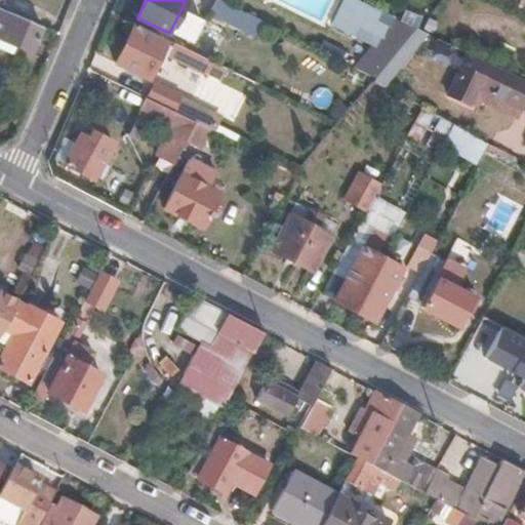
[(236,29),(243,12),(217,0),(214,0),(207,15),(236,29)]
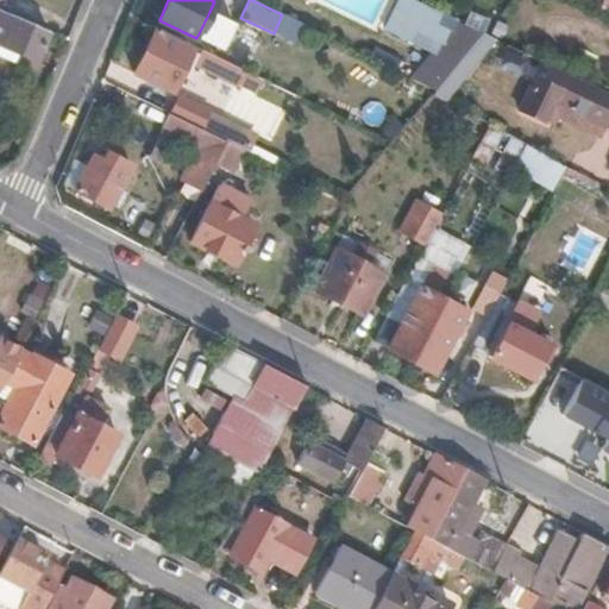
[(0,11),(0,19),(8,24),(12,18),(0,11)]
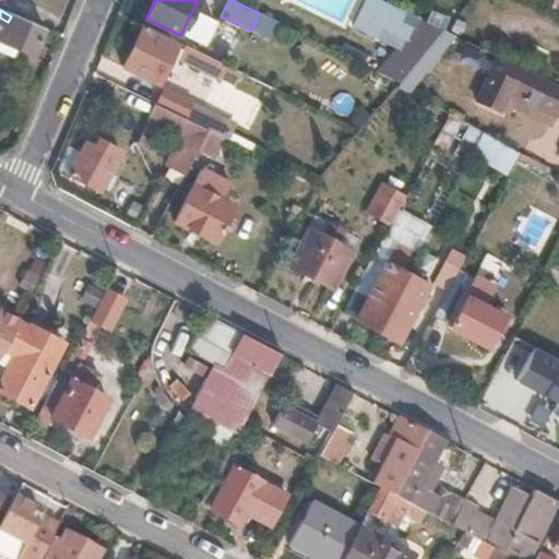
[(213,21),(192,11),(180,35),(201,45),(213,21)]
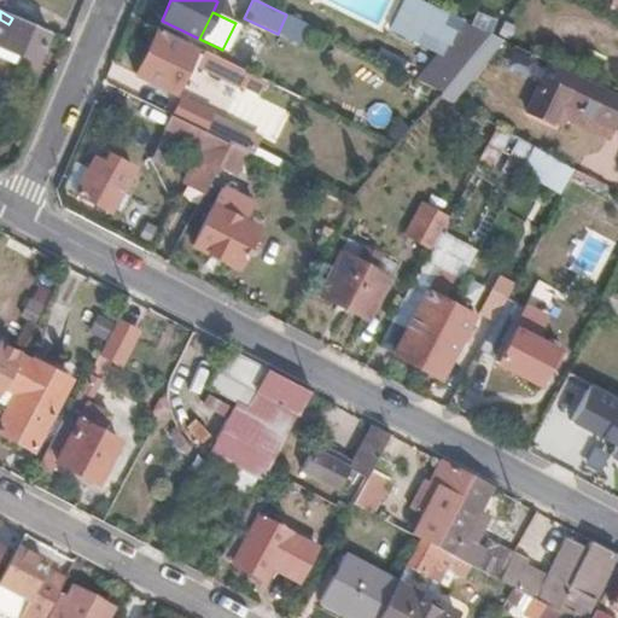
[(0,19),(0,47),(30,62),(45,31),(12,18),(9,24),(0,19)]
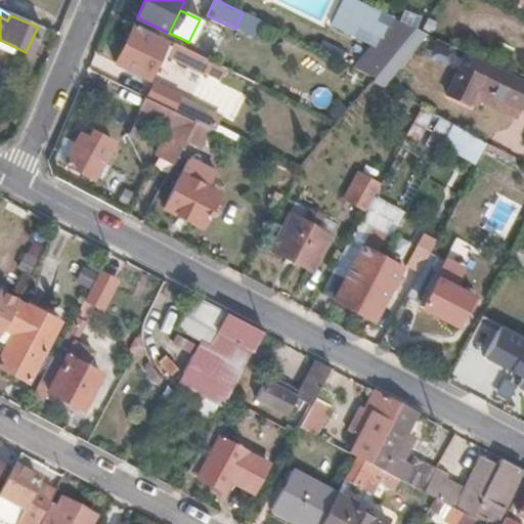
[(373,79),(415,29),(395,18),(353,69),(373,79)]
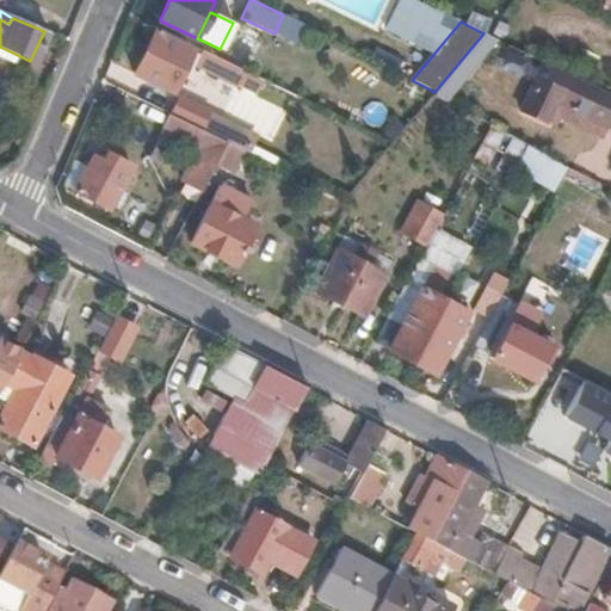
[(445,104),(497,41),(483,34),(434,92),(432,97),(445,104)]
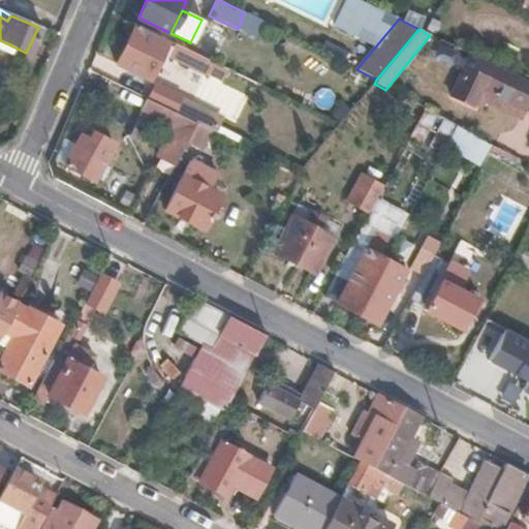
[(148,81),(162,49),(130,32),(115,64),(148,81)]
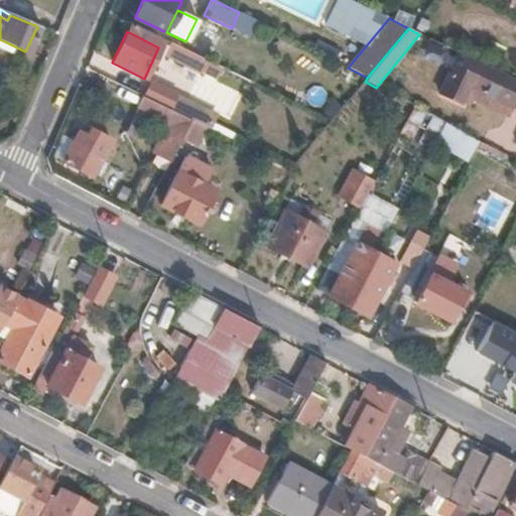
[(222,69),(191,52),(168,41),(163,53),(185,66),(203,75),(204,74),(217,79),(222,69)]
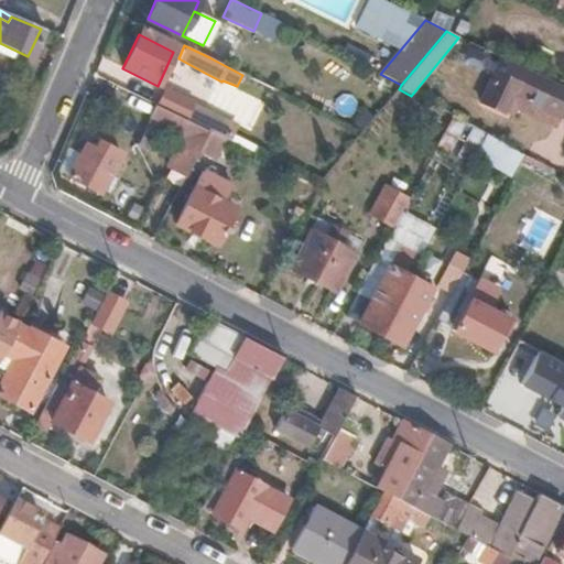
[(563,109),(563,87),(533,73),(500,57),(478,98),(503,110),(506,106),(511,95),(557,118),(560,119),(563,109)]
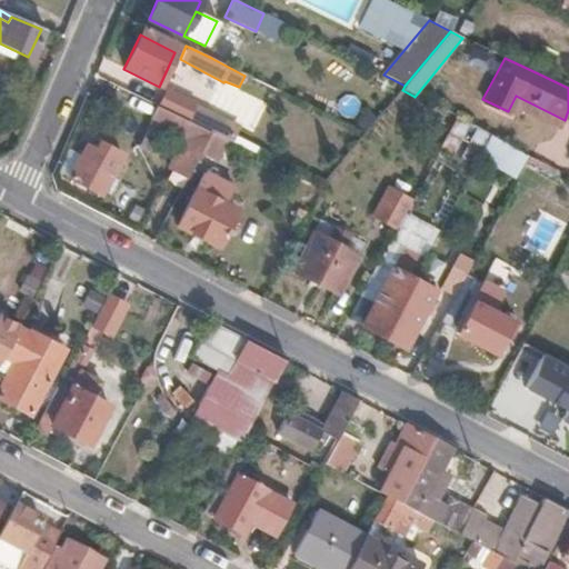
[(240,128),(165,91),(158,107),(182,119),(212,132),(230,141),(233,143),(240,128)]
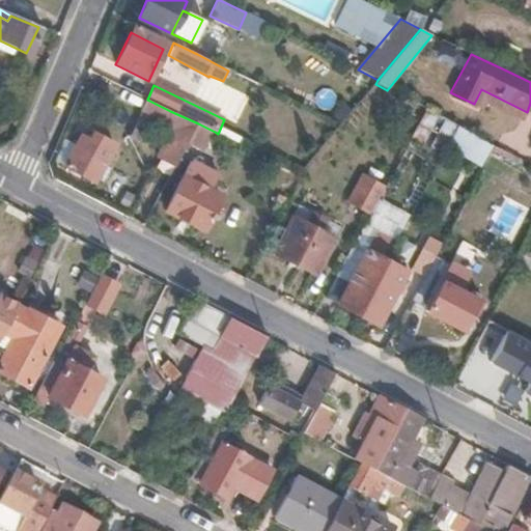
[(481,89),(476,100),(521,121),(525,111),(481,89)]
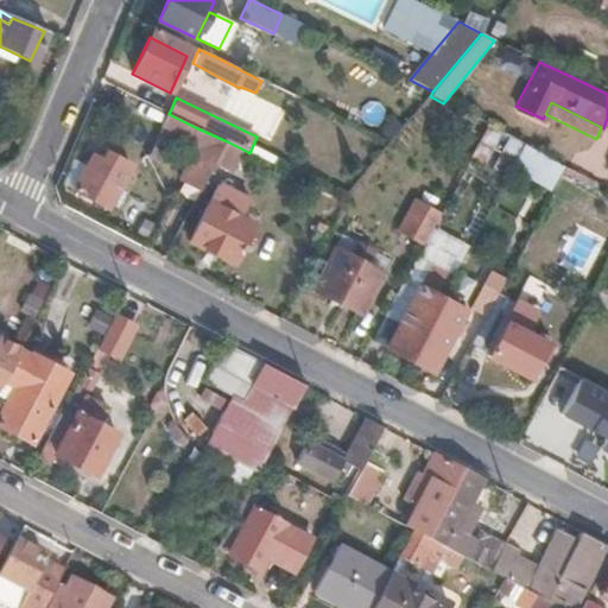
[(214,164),(227,141),(195,127),(169,114),(160,130),(198,150),(182,183),(200,192),(214,164)]
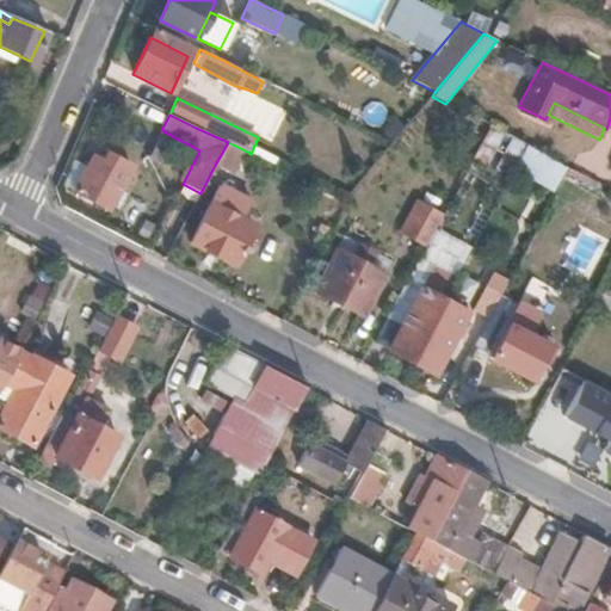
[(525,146),(488,127),(471,159),(508,178),(516,162),(523,148),(525,146)]
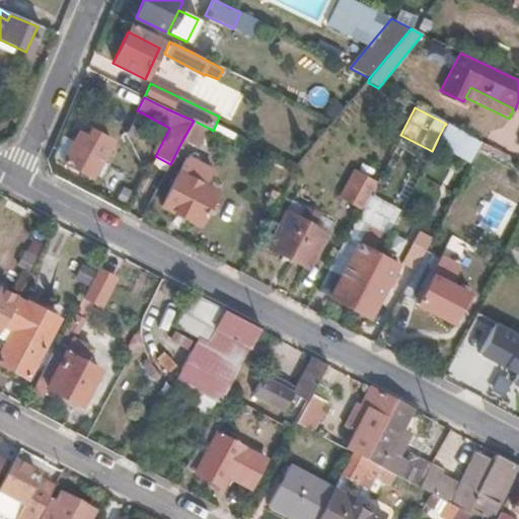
[(210,129),(194,121),(182,140),(200,149),(210,129)]
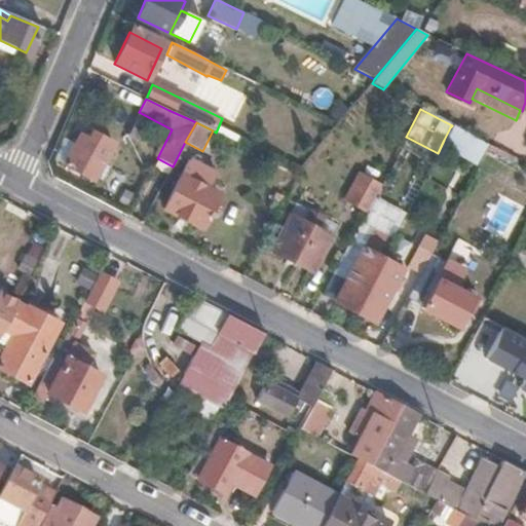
[(489,147),(450,127),(444,140),(482,160),(489,147)]
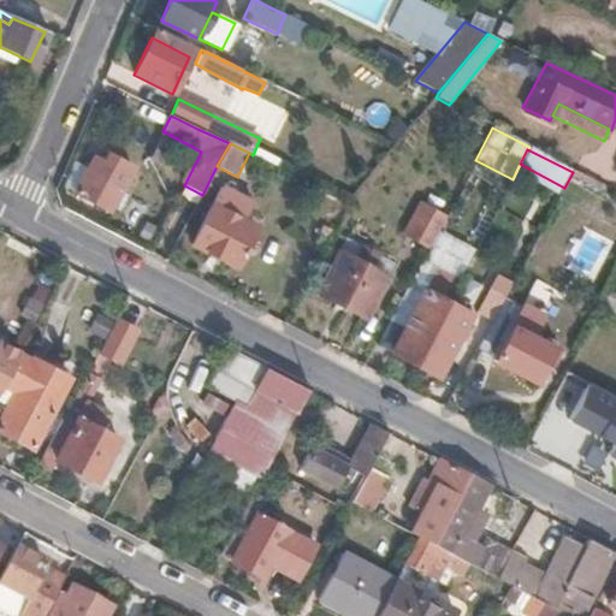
[(110,213),(131,170),(107,155),(104,161),(94,157),(75,194),(110,213)]
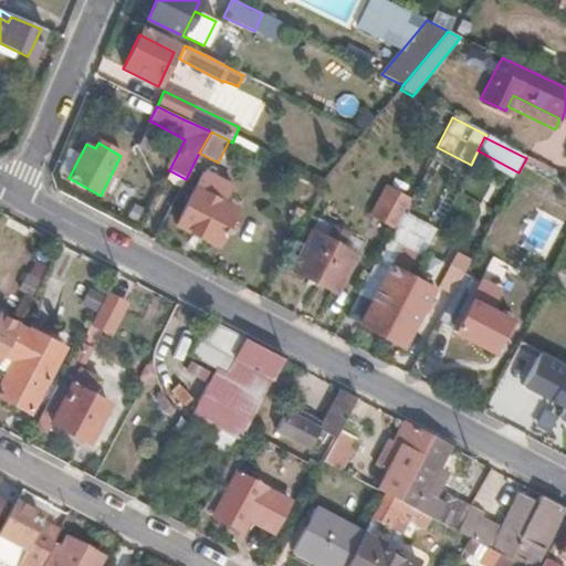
[(234,208),(224,203),(233,187),(205,171),(178,224),(216,244),(234,208)]
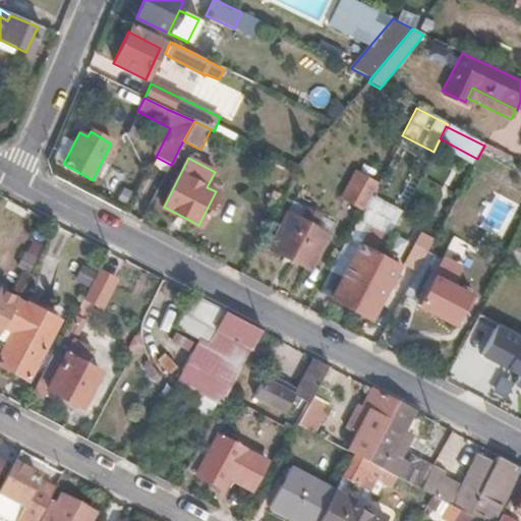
[(370,195),(374,187),(352,176),(338,203),(360,214),(370,195)]
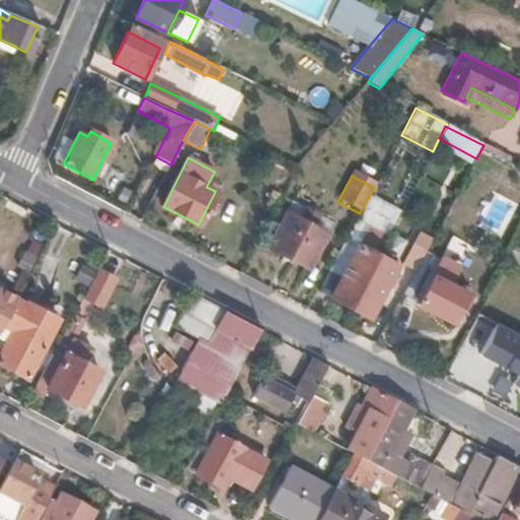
[(307,271),(324,239),(284,217),(267,250),(307,271)]
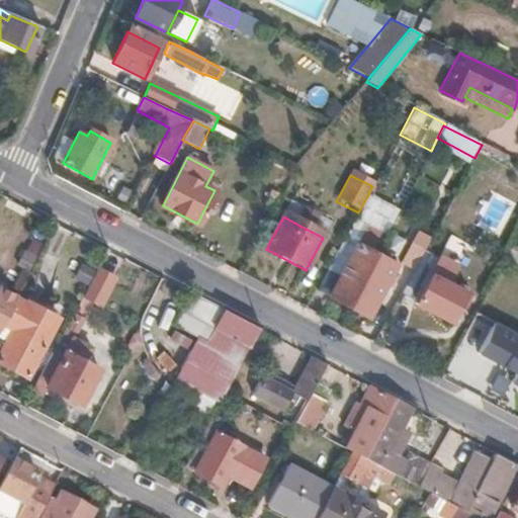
[(423,252),(428,242),(414,235),(401,258),(416,266),(423,252)]
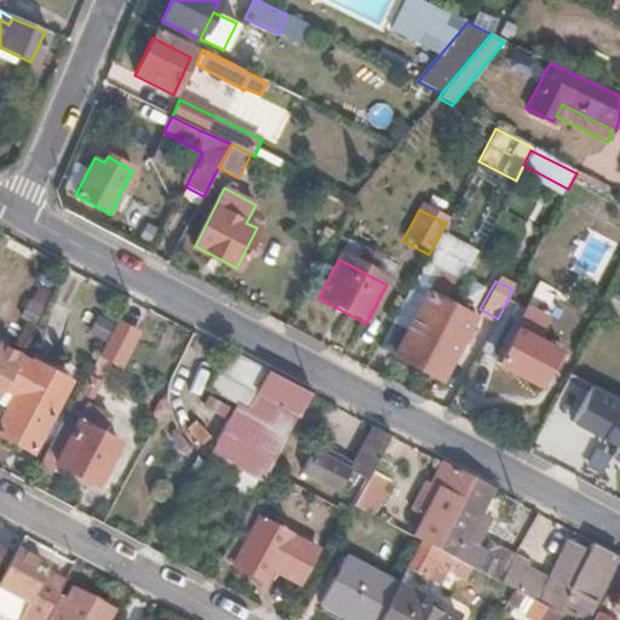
[(612,321),(619,305),(619,297),(613,293),(601,316),(612,321)]
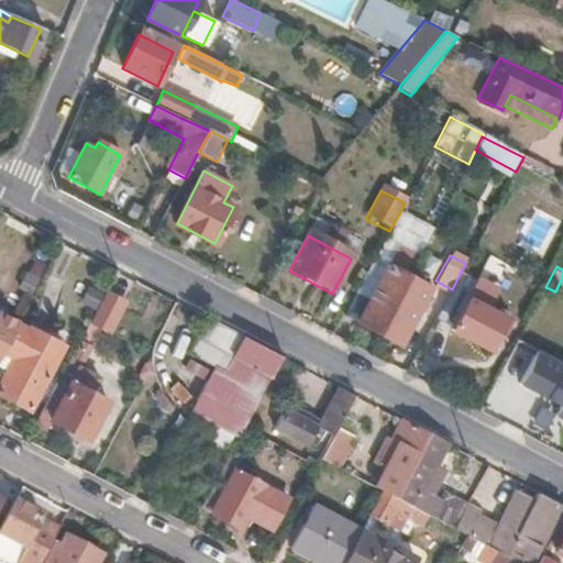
[(379,334),(408,278),(387,267),(372,298),(357,291),(344,316),(379,334)]
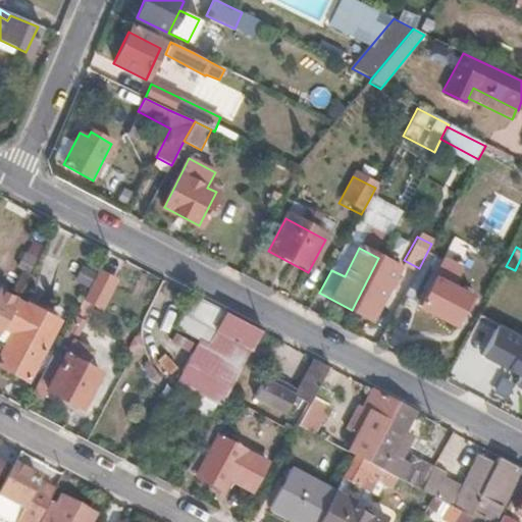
[(469,298),(452,288),(459,271),(426,254),(419,268),(404,295),(419,303),(417,307),(454,325),(469,298)]
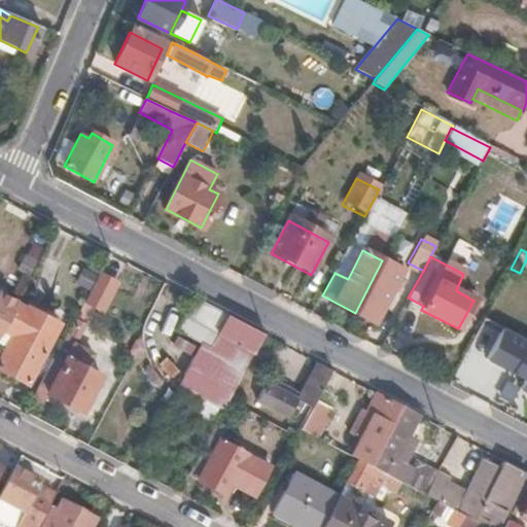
[(375,323),(401,271),(382,260),(355,313),(375,323)]
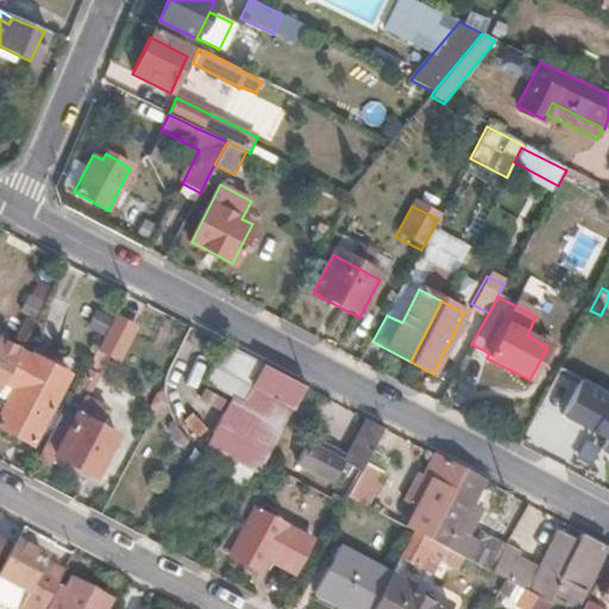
[(0,388),(6,378),(18,355),(0,345),(0,388)]
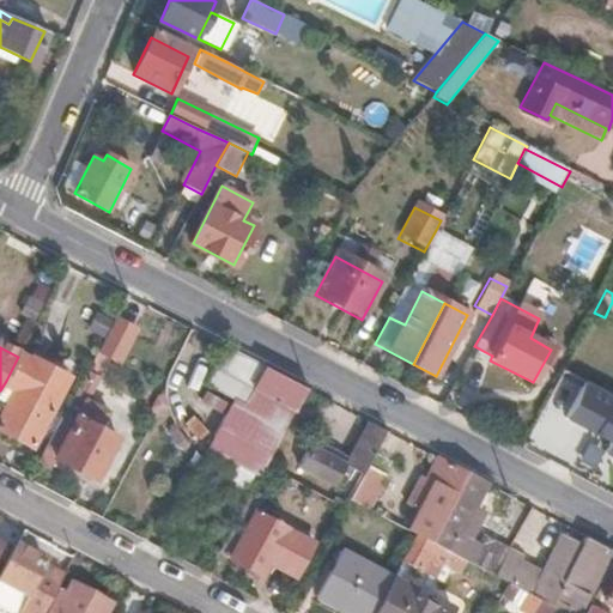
[(305,390),(226,347),(214,370),(293,412),(305,390)]
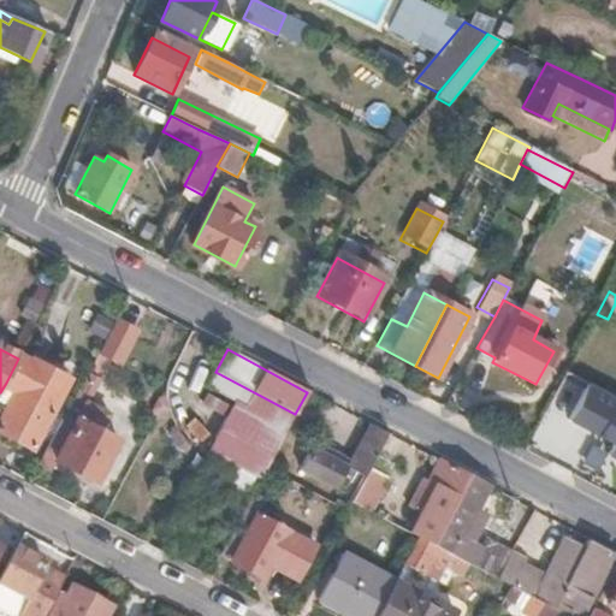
[(0,432),(34,450),(70,379),(33,360),(30,366),(18,359),(6,383),(17,389),(0,421),(0,432)]
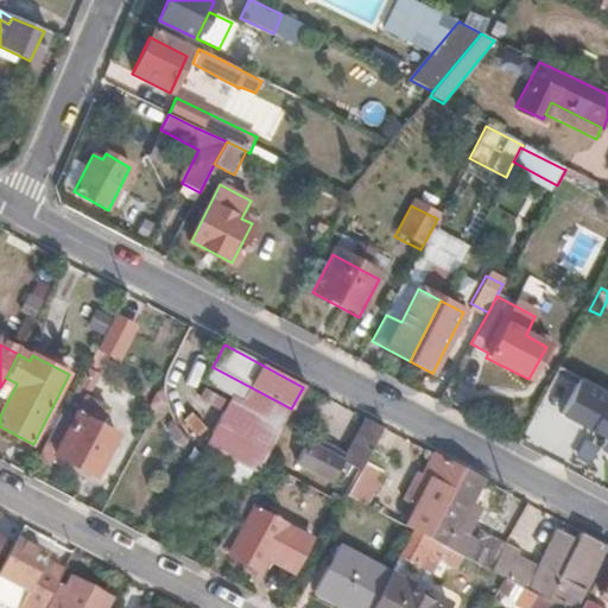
[(576,405),(589,381),(559,366),(548,390),(576,405)]
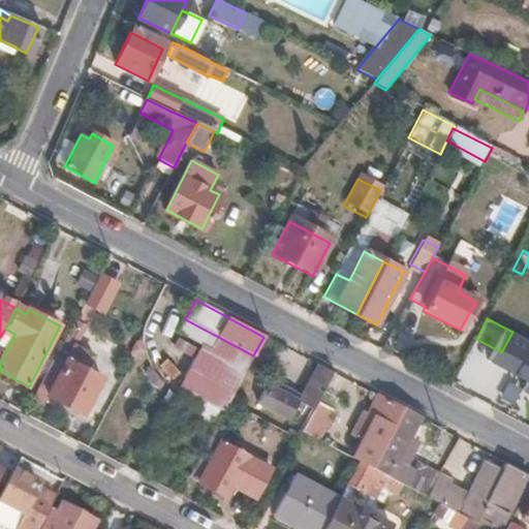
[(251,360),(253,355),(185,319),(178,334),(205,347),(182,387),(224,411),(228,402),(251,360)]
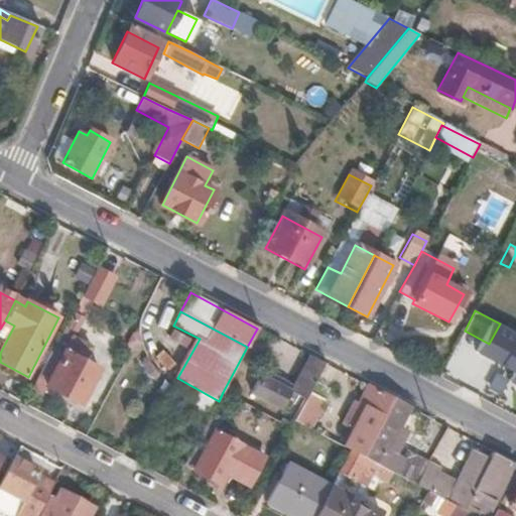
[(105,370),(84,360),(91,347),(74,338),(77,330),(69,326),(31,390),(40,395),(45,387),(86,407),(105,370)]
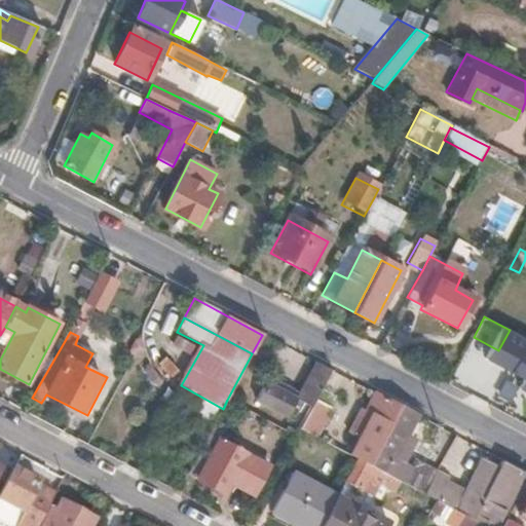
[(260,363),(272,340),(262,335),(252,353),(250,358),(260,363)]
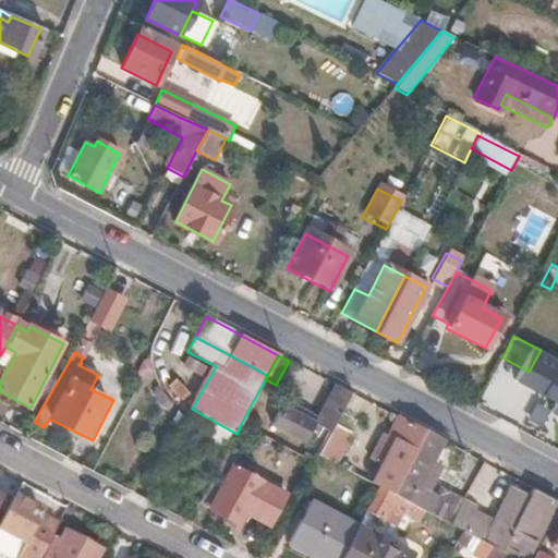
[(121,387),(98,375),(91,389),(113,400),(121,387)]
